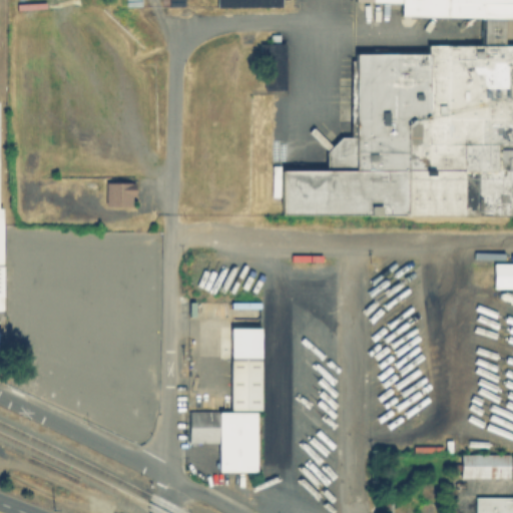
[(512,0),(512,16),(504,16),(504,44),(512,44),(512,213),(281,213),(281,168),(326,169),(326,150),(340,136),(354,136),(354,52),(427,52),(427,43),(480,44),(480,16),(399,15),(400,1),(354,1),(354,0),(512,0)]
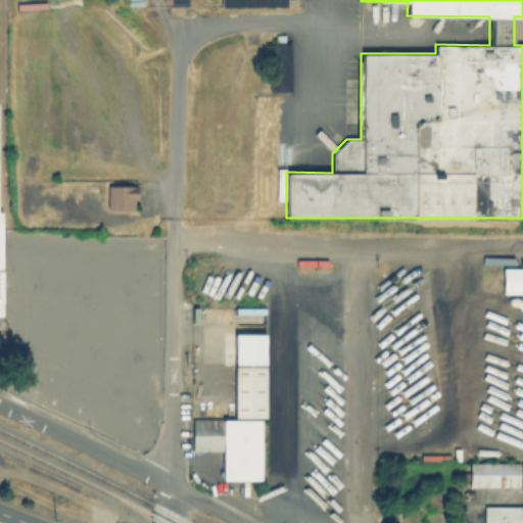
[(139,186),(139,199),(136,199),(136,209),(109,209),(109,186),(139,186)]
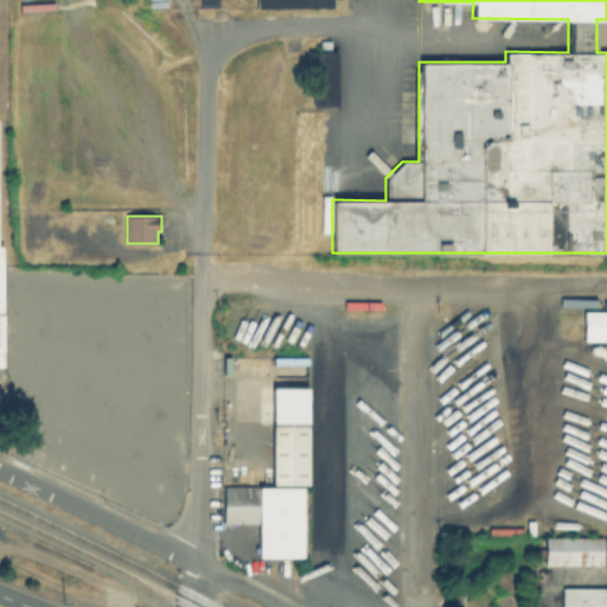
[(606,339),(606,311),(582,311),(581,339),(606,339)]
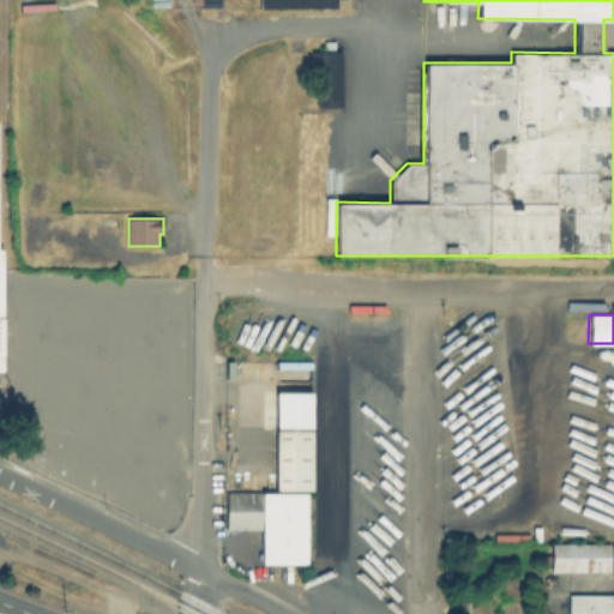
[(315,427),(312,569),(265,567),(266,534),(228,533),(229,493),(277,494),(278,427),(315,427)]
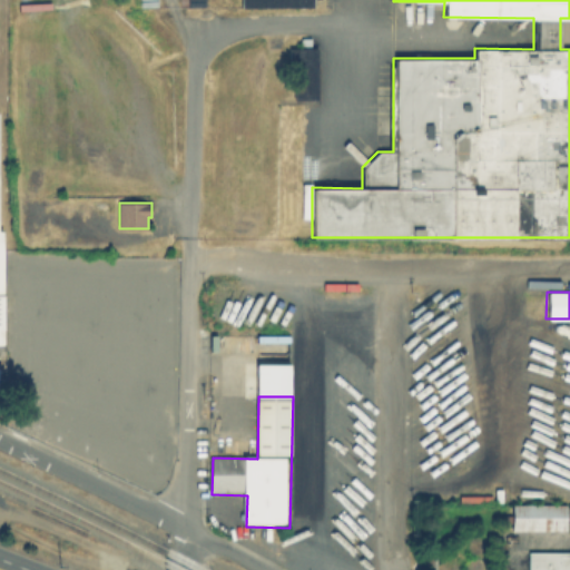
[(567,505),(567,534),(514,534),(514,505),(567,505)]
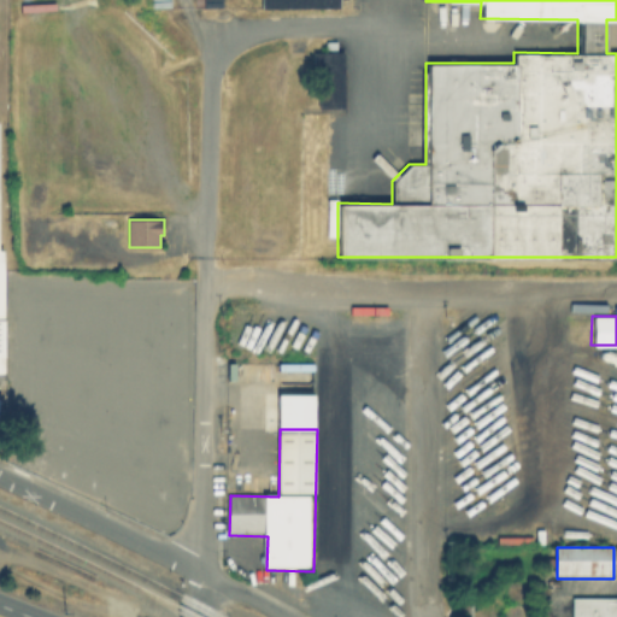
[(616,616),(573,616),(573,600),(616,600),(616,616)]
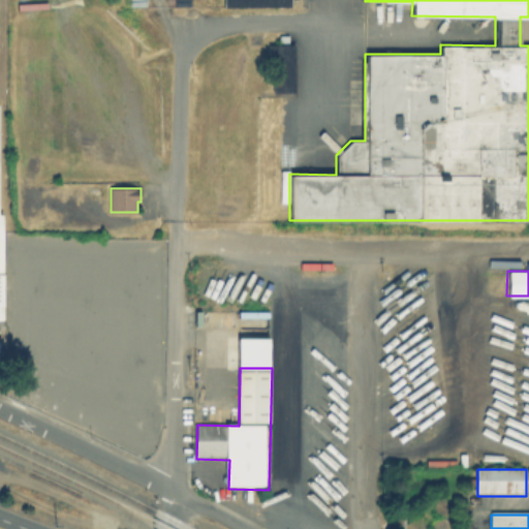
[(406,517),(406,528),(395,528),(395,517),(406,517)]
